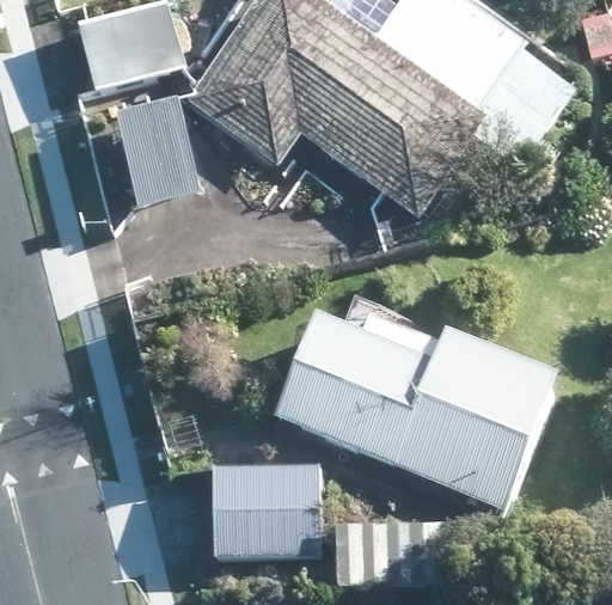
[(188,67),(177,26),(170,0),(129,0),(77,13),(83,41),(96,90),(188,67)]
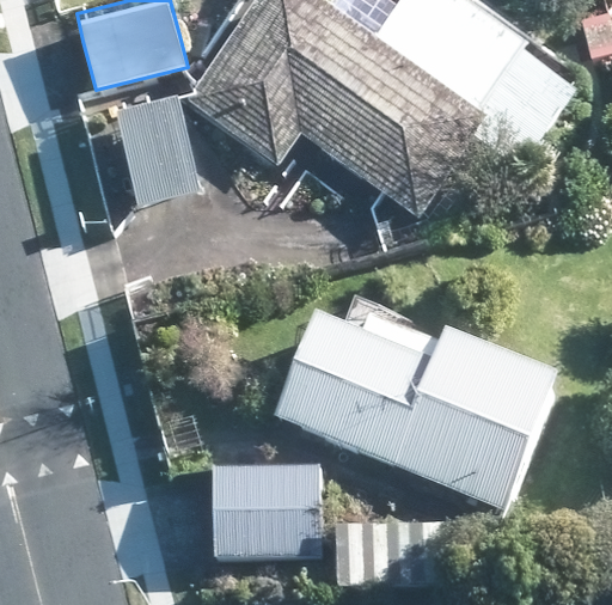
[(539,138),(576,86),(522,49),(527,43),(467,0),(399,0),(373,37),(323,0),(256,0),(201,74),(185,96),(279,164),(303,133),(381,193),(416,217),(484,122),(490,128),(479,141),(516,167),(526,154),(548,170),(561,152),(539,138)]
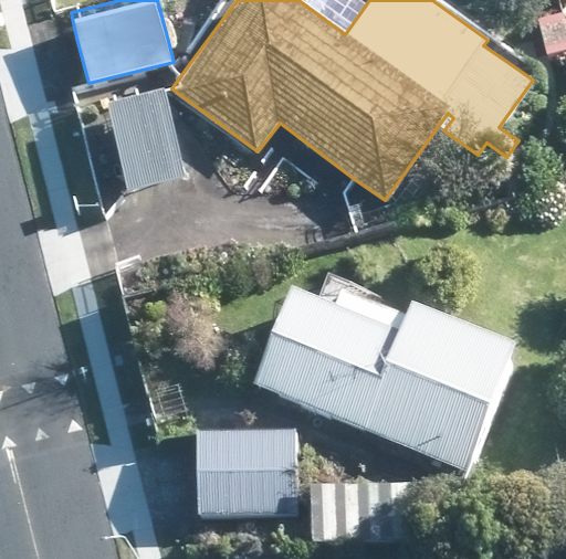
[(559,7),(558,0),(530,0),(533,13),(559,7)]
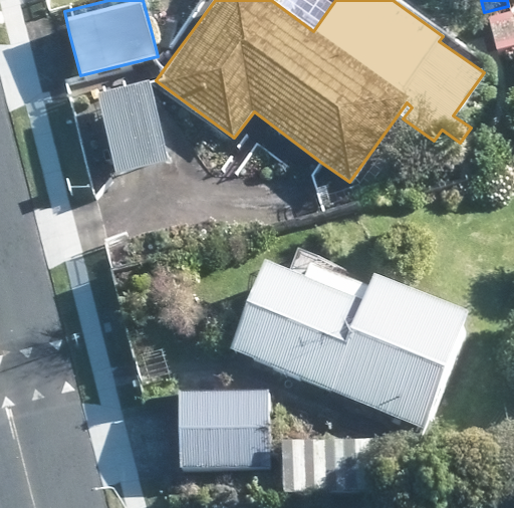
[(497,49),(513,44),(513,26),(510,9),(487,15),(497,49)]
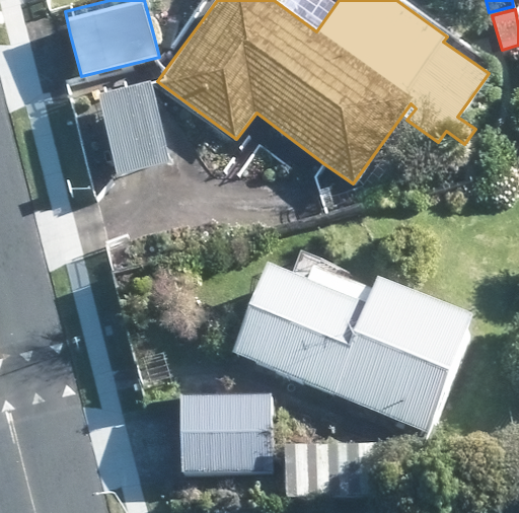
[(172,163),(160,113),(152,81),(97,94),(116,176),(172,163)]
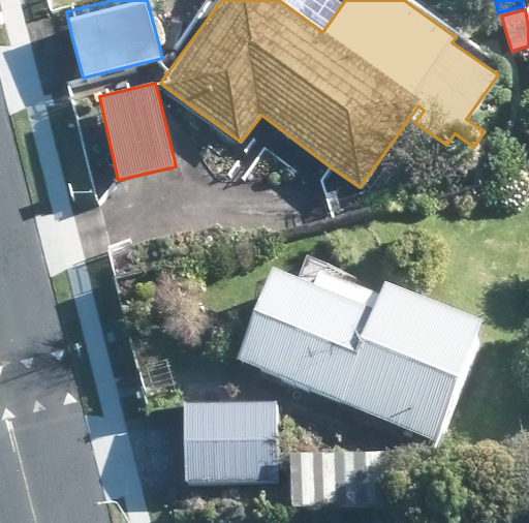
[(432,440),(483,324),(385,282),(380,293),(320,269),(313,285),(272,268),(235,356),(355,408),(352,417),(347,429),(371,438),(397,450),(405,430),(432,440)]
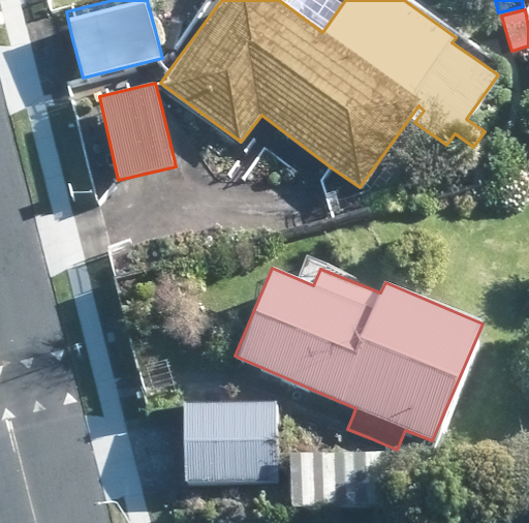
[(279,480),(279,413),(278,400),(238,400),(230,400),(185,399),(185,413),(185,481),(279,480)]
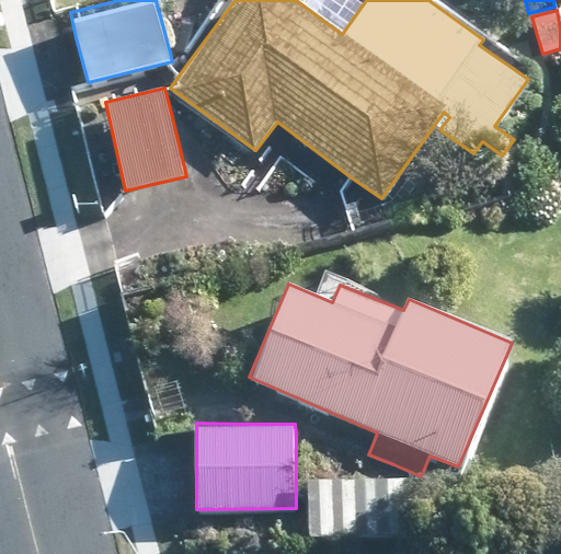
[(411,534),(411,498),(410,479),(351,480),(335,480),(307,479),(307,534),(411,534)]
